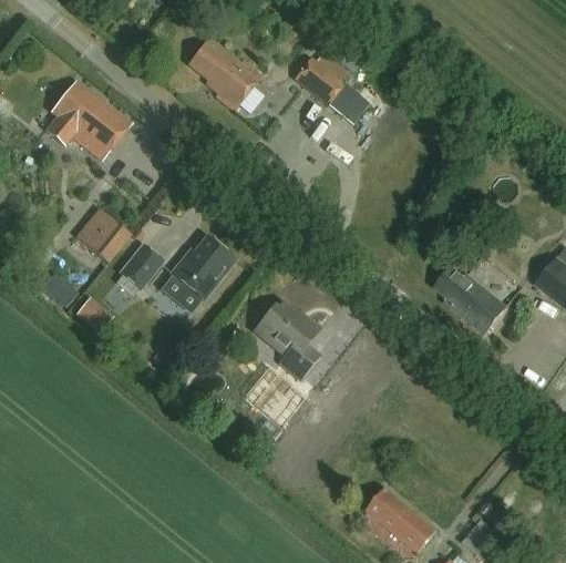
[(208,38),(187,65),(207,81),(204,84),(217,94),(215,96),(234,111),(261,75),(243,61),(240,63),(208,38)]
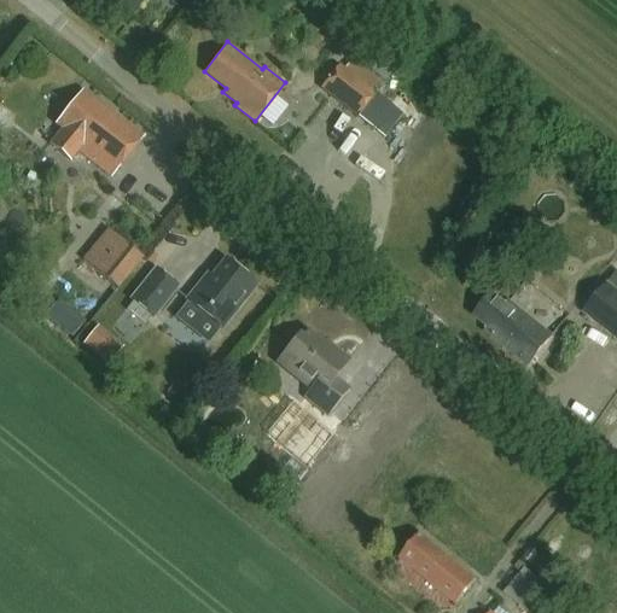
[(321,86),(360,116),(377,129),(395,105),(378,93),(379,92),(372,86),(379,77),(353,57),(345,65),(341,62),(321,86)]
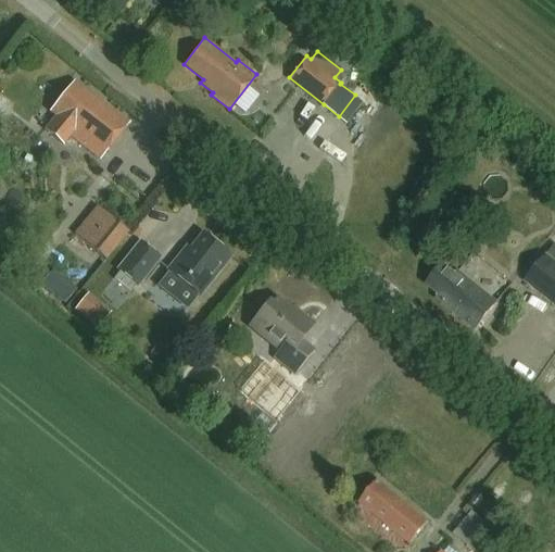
[(99,155),(126,121),(72,76),(48,107),(54,112),(43,125),(62,140),(70,132),(99,155)]
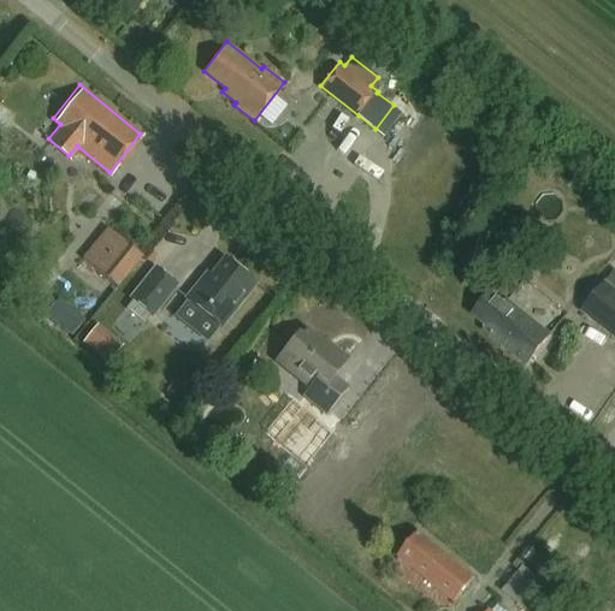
[(84,256),(117,283),(141,254),(108,226),(84,256)]
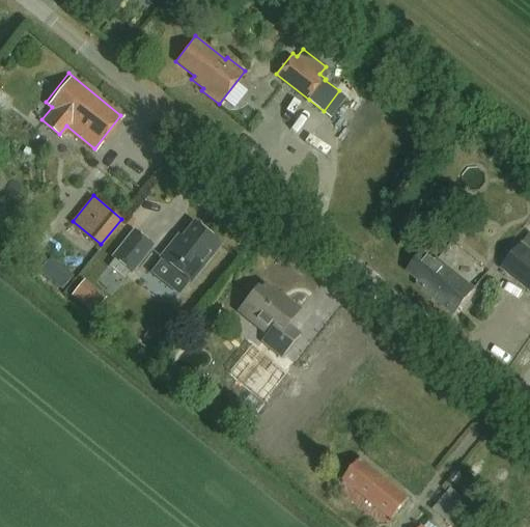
[(161,255),(192,280),(222,243),(194,220),(177,240),(174,238),(161,255)]
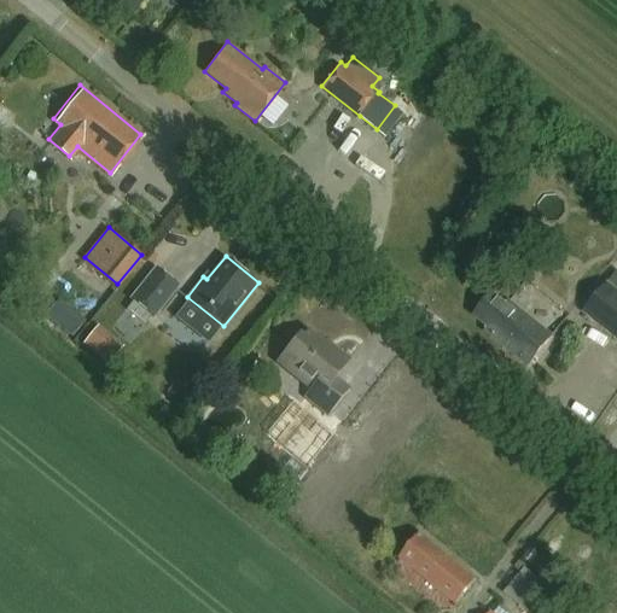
[(157,266),(132,298),(135,301),(129,308),(146,321),(153,314),(157,316),(182,285),(157,266)]
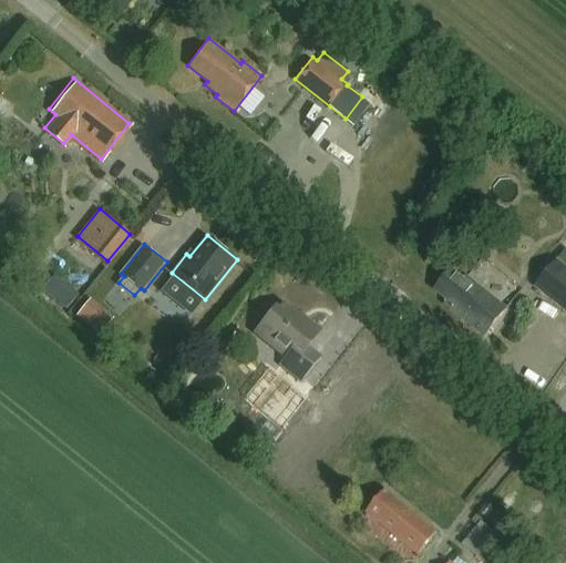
[(565,265),(557,258),(534,286),(565,311),(565,265)]
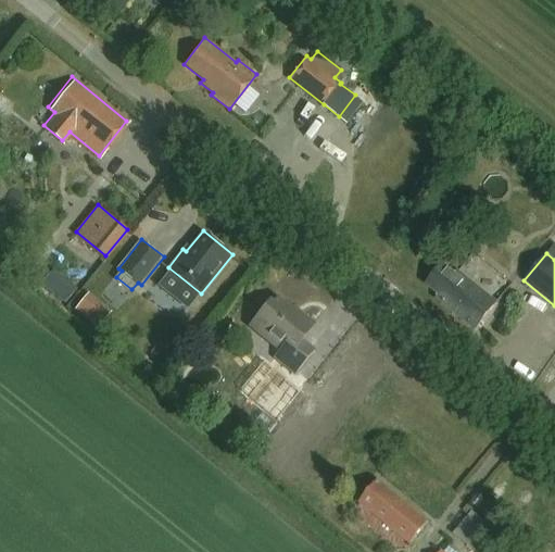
[(475,329),(496,301),(458,273),(456,276),(443,266),(428,286),(441,296),(438,300),(475,329)]
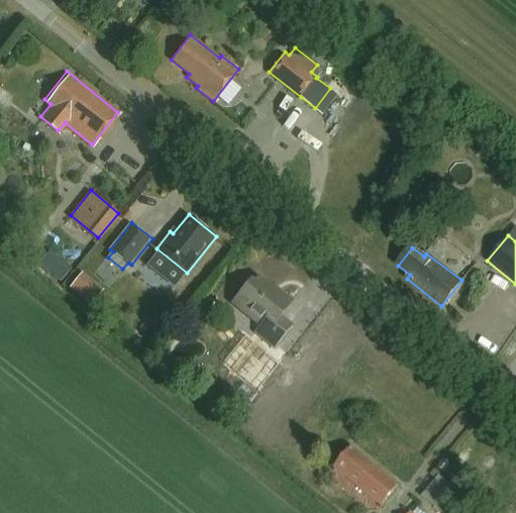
[(279,288),(277,291),(258,275),(247,287),(244,285),(232,300),(245,311),(247,308),(263,320),(255,329),(274,344),(292,322),(281,313),(292,299),(279,288)]
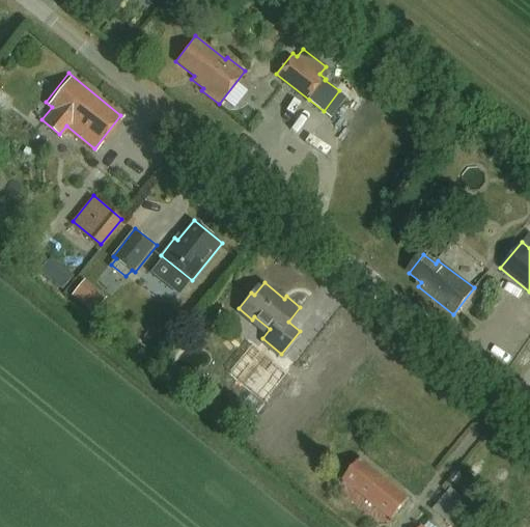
[(286,371),(275,362),(258,383),(269,392),(282,377),(286,371)]
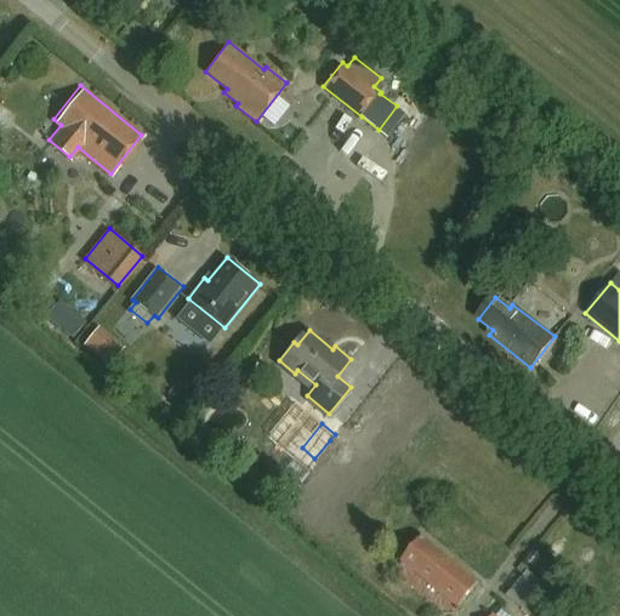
[(458,604),(478,579),(421,534),(400,559),(458,604)]
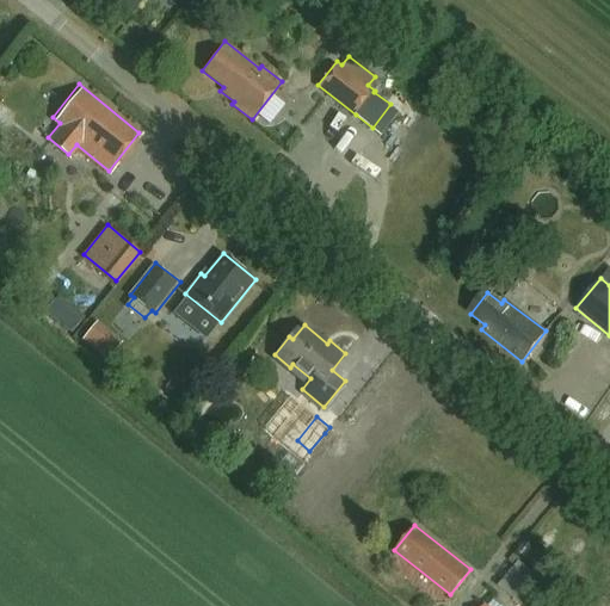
[(522,603),(542,575),(521,558),(500,586),(522,603)]
